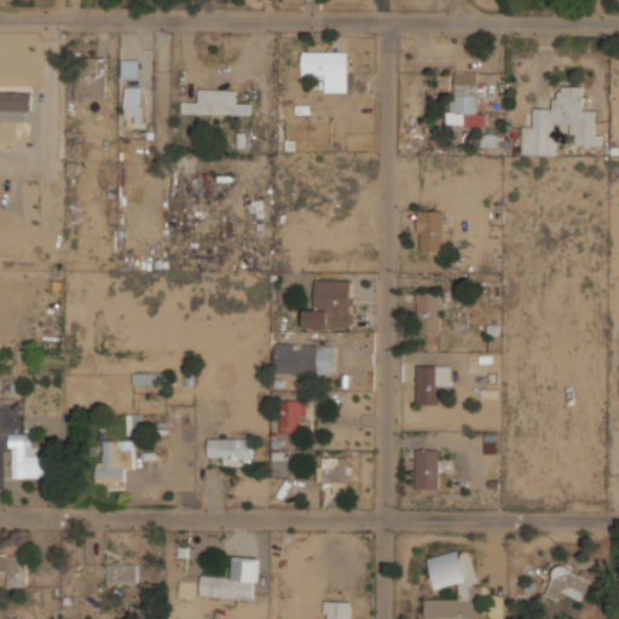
[(304,74),(347,74),(347,51),(304,51),(304,74)]
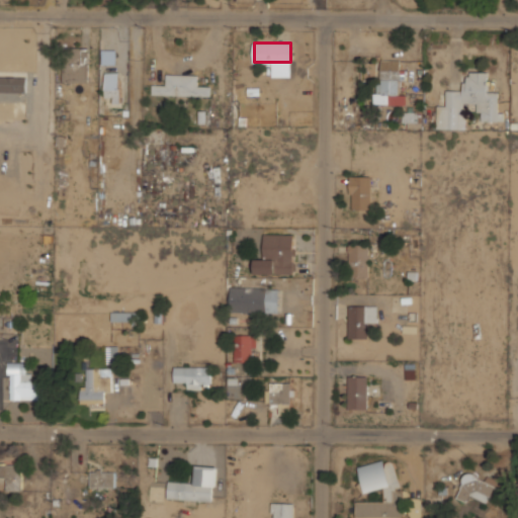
[(90,81),(90,47),(64,47),(64,81),(90,81)]
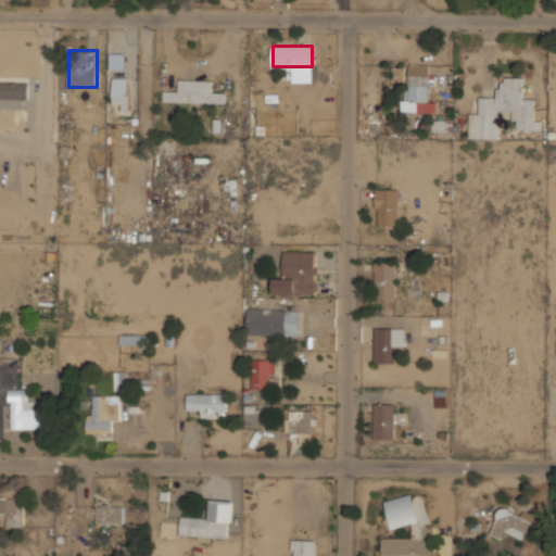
[(406,111),(431,112),(431,85),(436,85),(436,74),(431,73),(431,63),(407,63),(406,111)]
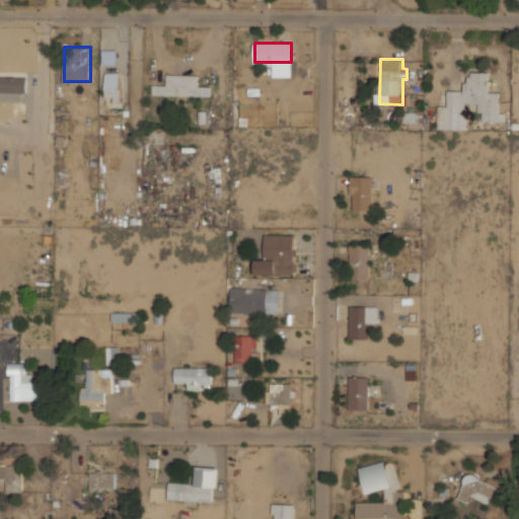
[(122,72),(106,72),(106,101),(122,101),(122,72)]
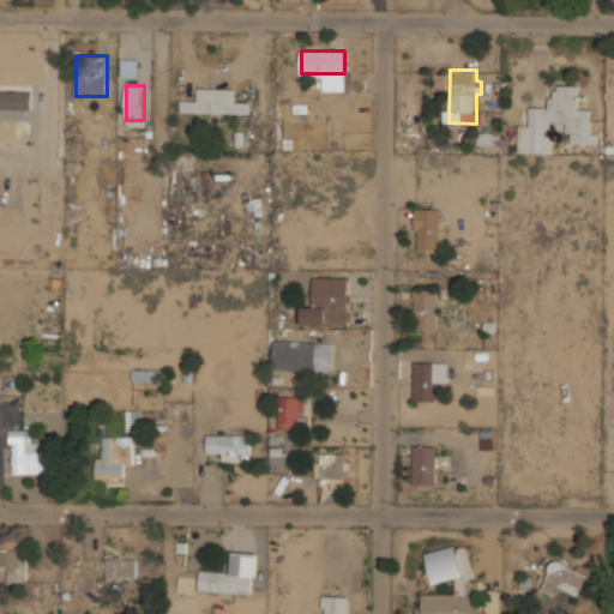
[(552,154),(552,122),(569,121),(569,144),(597,143),(597,131),(591,131),(591,108),(579,109),(579,85),(552,85),(553,107),(530,107),(530,125),(518,125),(519,154),(552,154)]
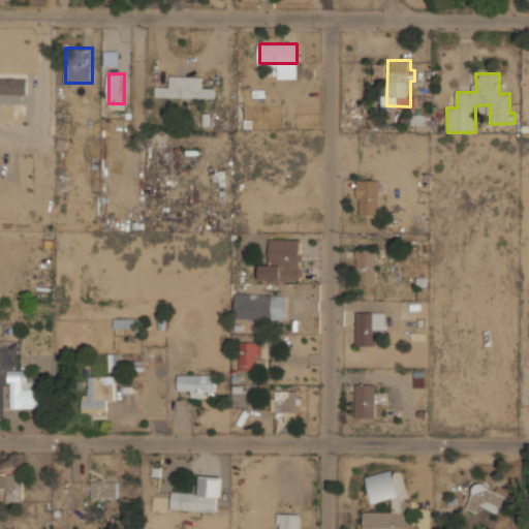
[(215,87),(204,87),(205,75),(167,75),(167,86),(155,86),(155,97),(215,97),(215,87)]
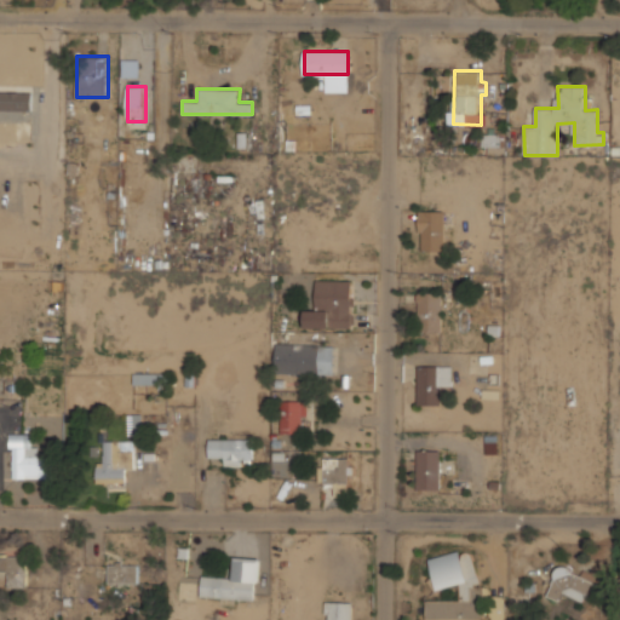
[(0,109),(32,110),(33,92),(0,91),(0,109)]
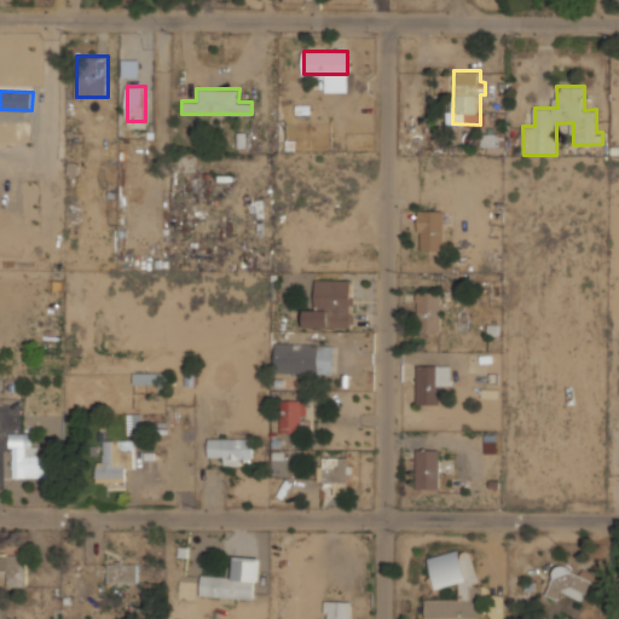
[(505,151),(505,131),(481,131),(481,151),(505,151)]
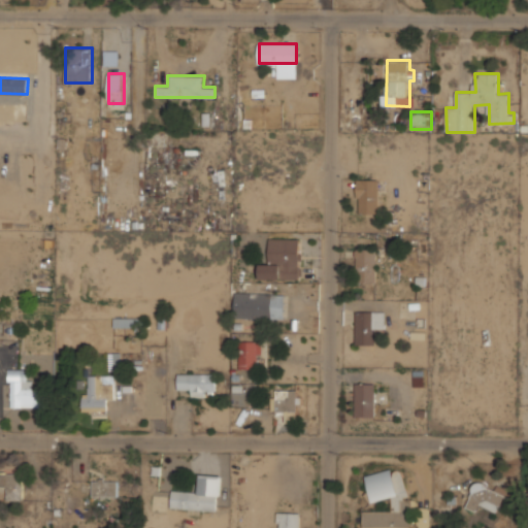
[(378,213),(378,178),(357,178),(357,213),(378,213)]
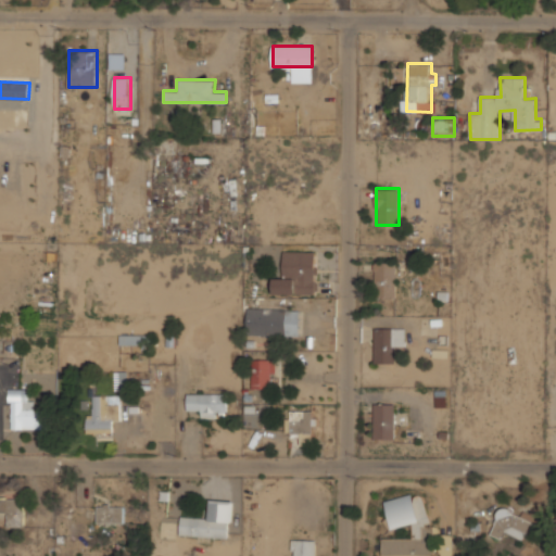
[(275,293),(316,293),(316,251),(285,251),(285,274),(275,274),(275,293)]
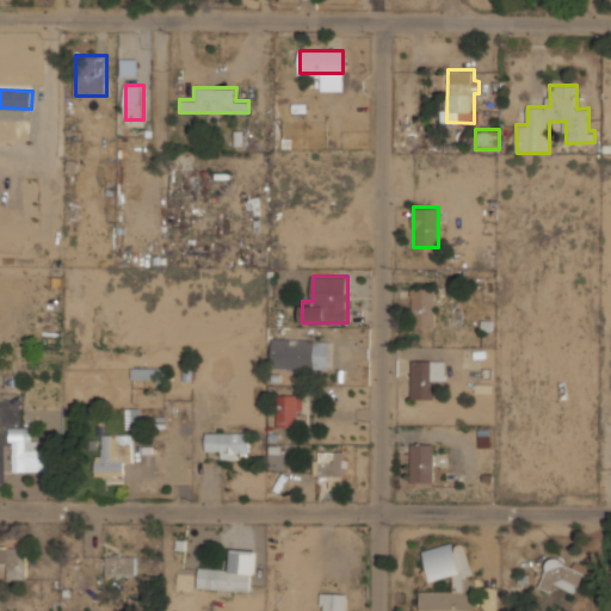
[(436,287),(413,287),(413,323),(436,323),(436,287)]
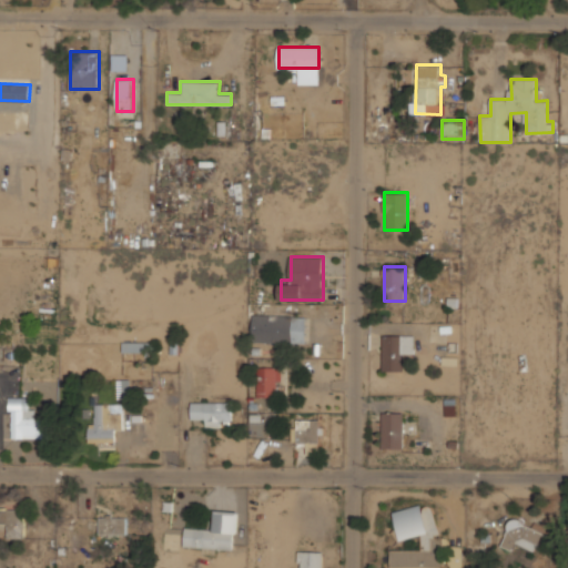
[(305,342),(305,314),(253,314),(253,342),(305,342)]
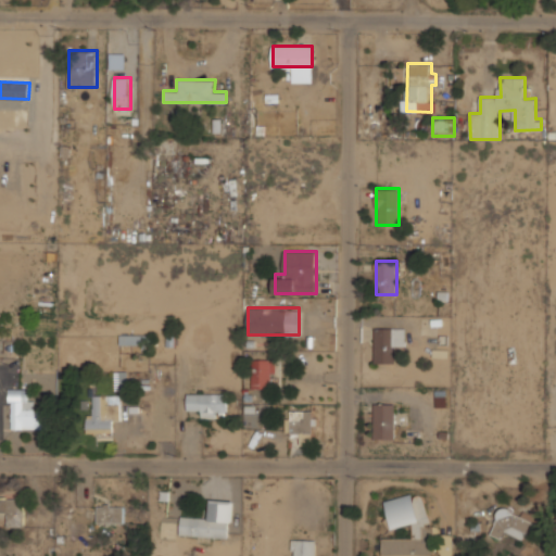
[(375,363),(394,363),(394,350),(405,350),(405,327),(375,327),(375,363)]
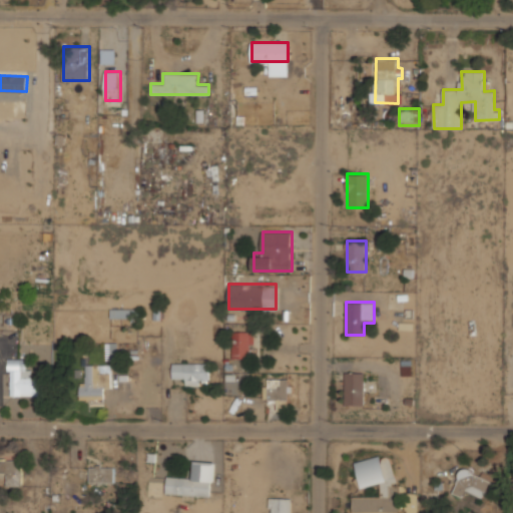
[(130,317),(130,309),(112,309),(112,317),(130,317)]
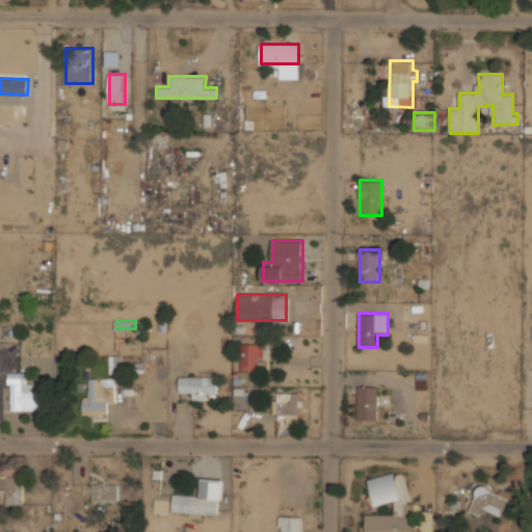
[(242,371),(263,371),(263,344),(242,344),(242,371)]
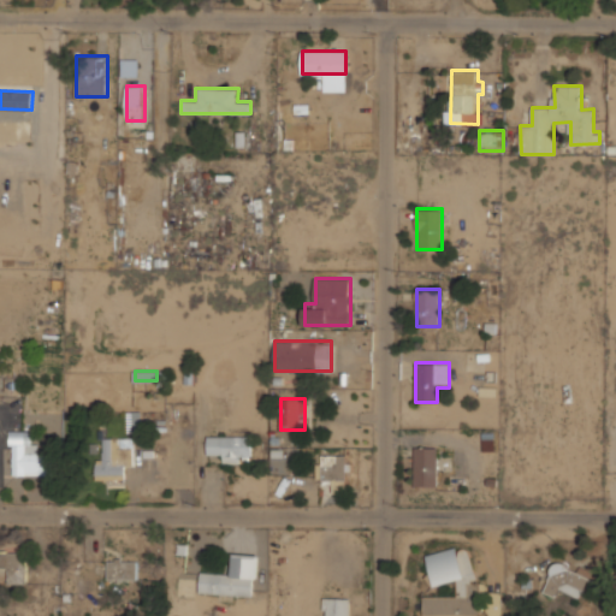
[(227,437),(227,426),(208,426),(208,451),(220,451),(220,461),(252,462),(252,437),(227,437)]
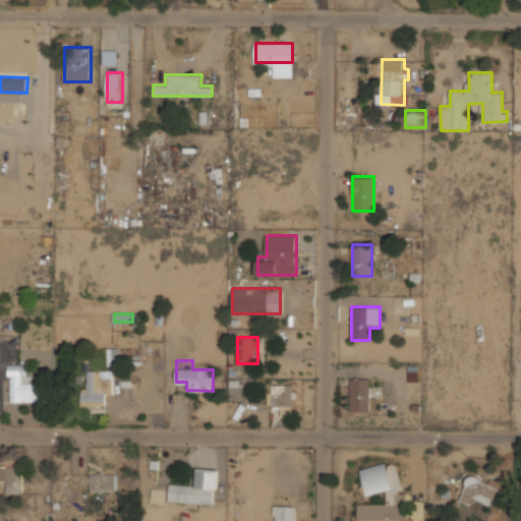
[(10,402),(46,402),(46,384),(32,384),(32,363),(10,363),(10,402)]
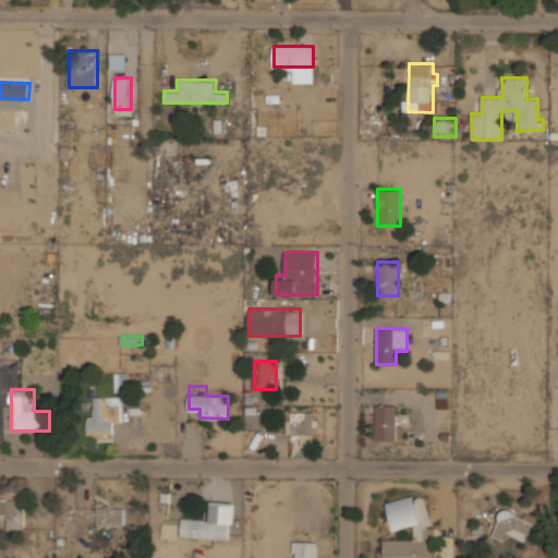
[(91,396),(91,435),(113,435),(113,423),(122,423),(122,396),(91,396)]
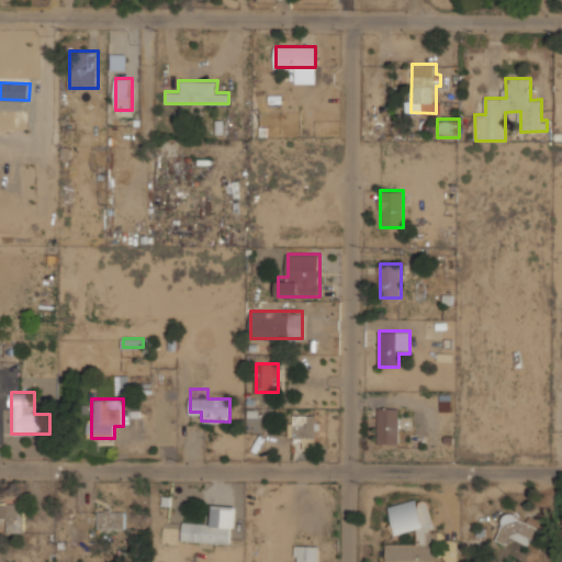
[(398,407),(379,407),(379,444),(398,444),(398,407)]
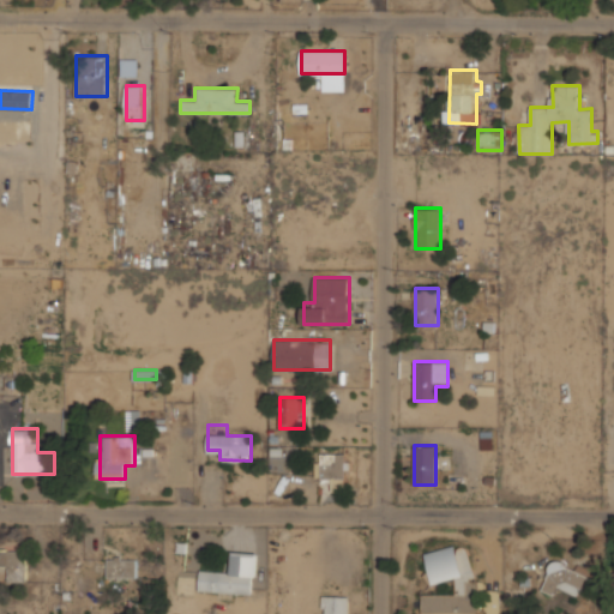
[(347,489),(347,453),(321,453),(321,480),(332,480),(332,489),(347,489)]
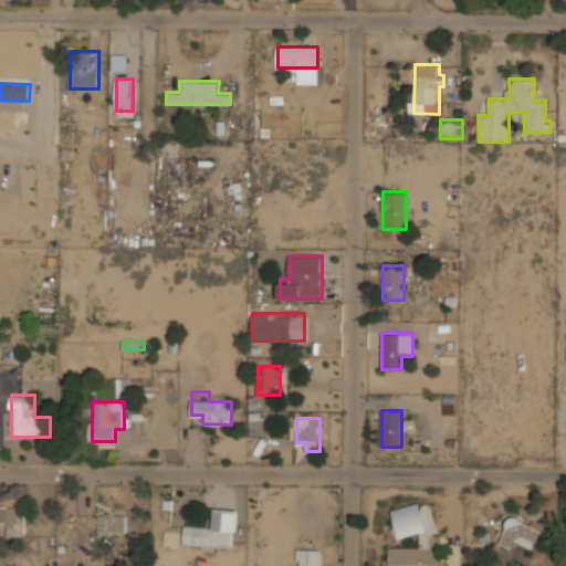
[(390,565),(438,565),(438,505),(395,506),(395,536),(421,536),(421,547),(389,547),(390,565)]
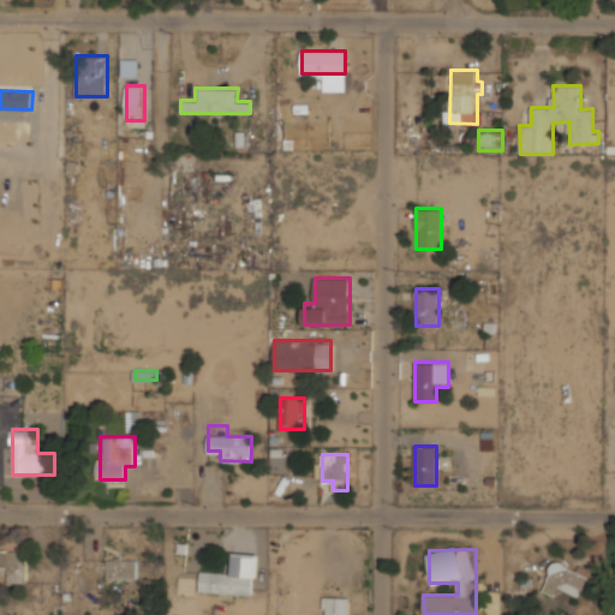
[(27,550),(0,550),(0,569),(7,569),(7,581),(27,581),(27,550)]
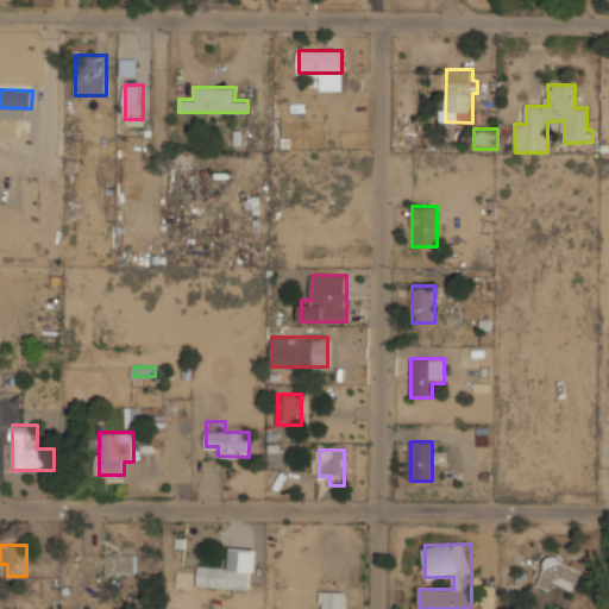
[(259,573),(261,548),(231,547),(230,566),(199,565),(198,586),(252,589),(252,572),(259,573)]
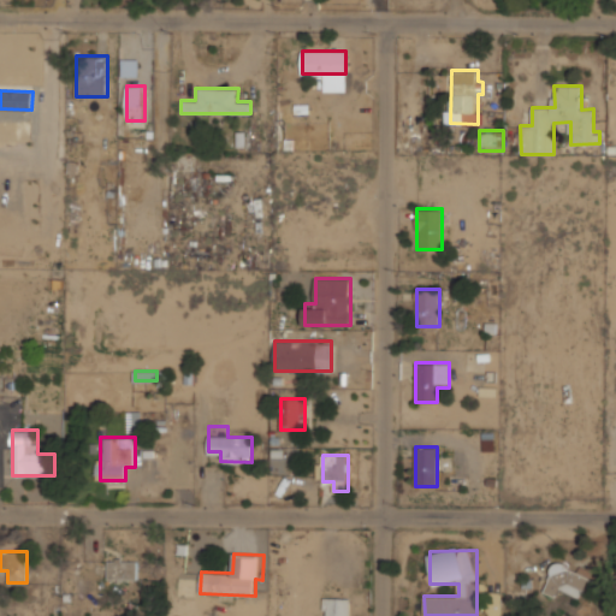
[(138,560),(107,560),(107,579),(138,579),(138,560)]
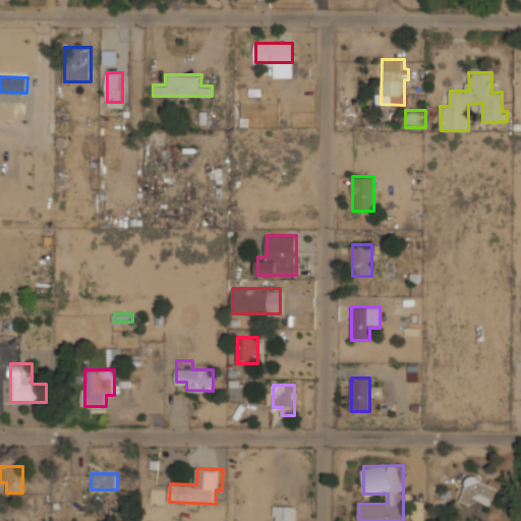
[(476,497),(487,506),(499,493),(476,474),(458,497),(469,506),(476,497)]
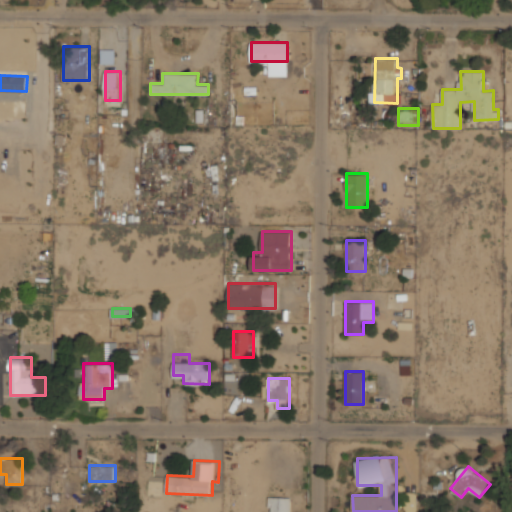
[(292,511),(292,497),(271,496),(271,511),(292,511)]
